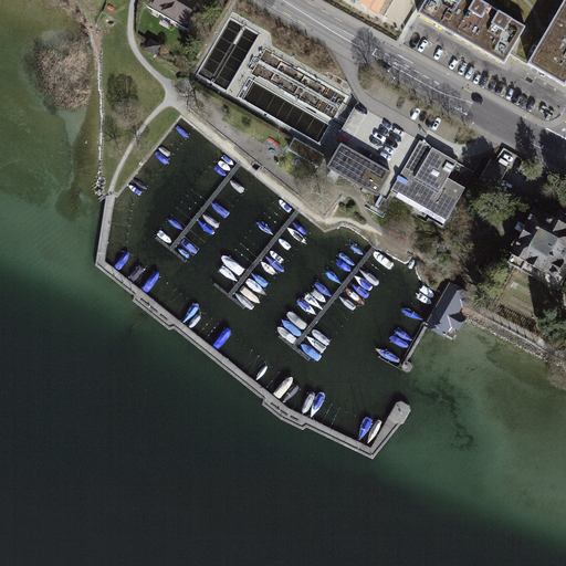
[(201,0),(153,0),(150,6),(187,25),(201,0)]
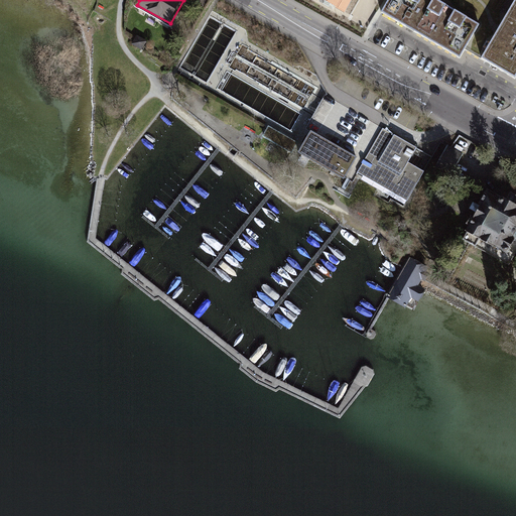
[(324,0),(345,11),(351,0),(324,0)]
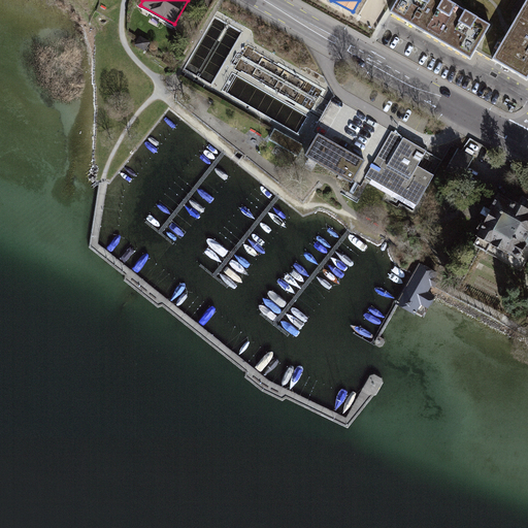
[(527,0),(400,0),(392,14),(472,60),(477,51),(496,61),(527,79),(527,0)]
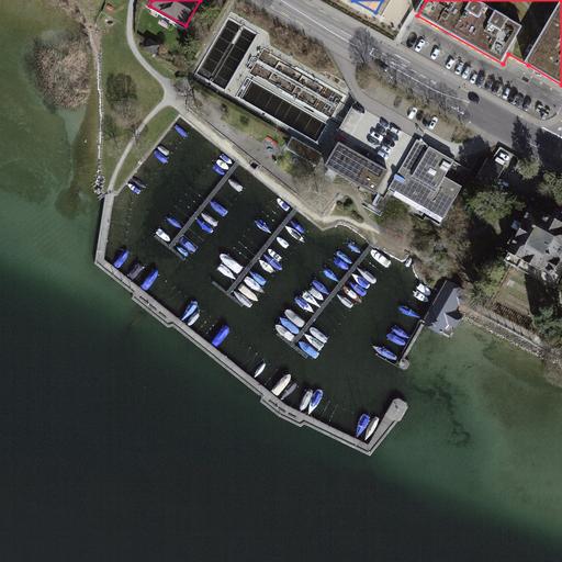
[(149,37),(143,47),(154,54),(160,45),(149,37)]
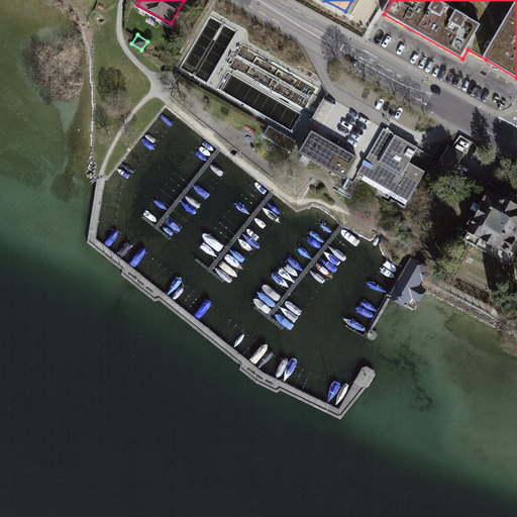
[(294,130),(320,85),(234,36),(228,47),(216,40),(211,48),(222,56),(217,65),(208,61),(205,66),(214,72),(216,68),(256,91),(254,96),(247,92),(242,100),(294,130)]
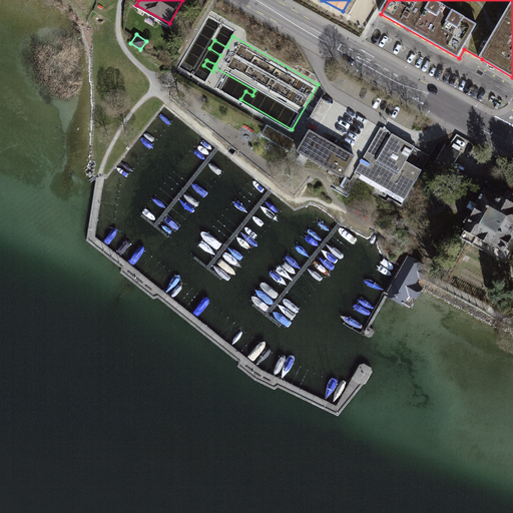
[(268,124),(261,135),(289,152),(296,141),(268,124)]
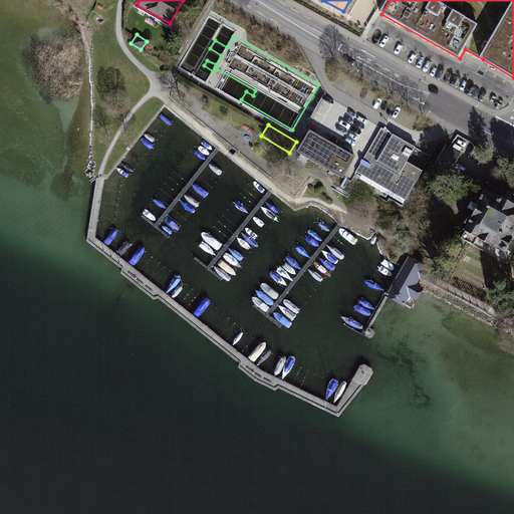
[(406,198),(422,171),(408,163),(417,148),(380,126),(355,170),(406,198)]
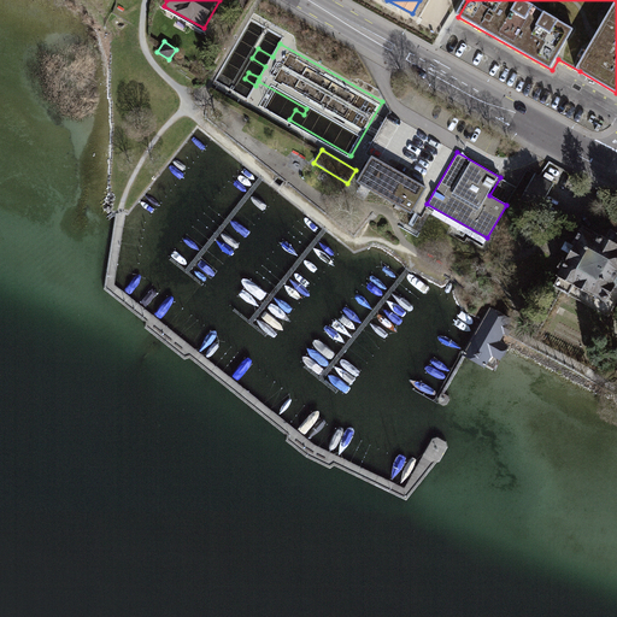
[(427,187),(372,156),(357,181),(411,216),(427,187)]
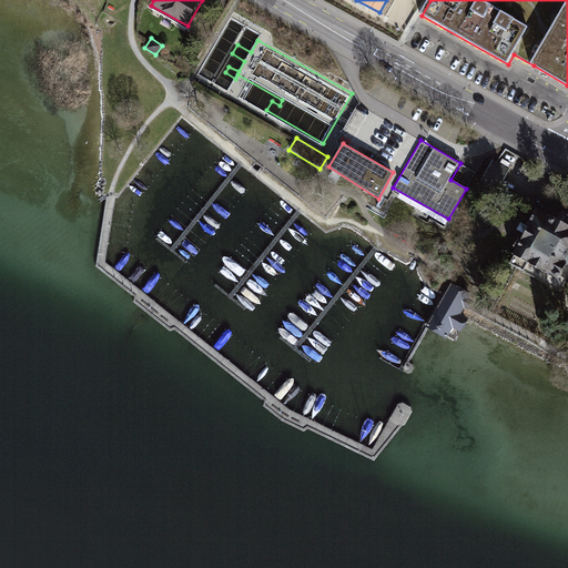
[(567,223),(541,210),(515,262),(560,286),(567,271),(567,223)]
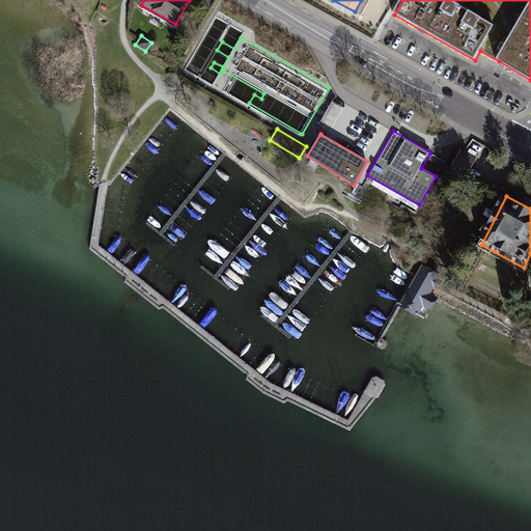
[(437,275),(420,266),(414,276),(394,309),(396,310),(407,315),(415,318),(417,315),(421,308),(422,307),(428,311),(437,297),(426,291),(437,275)]
